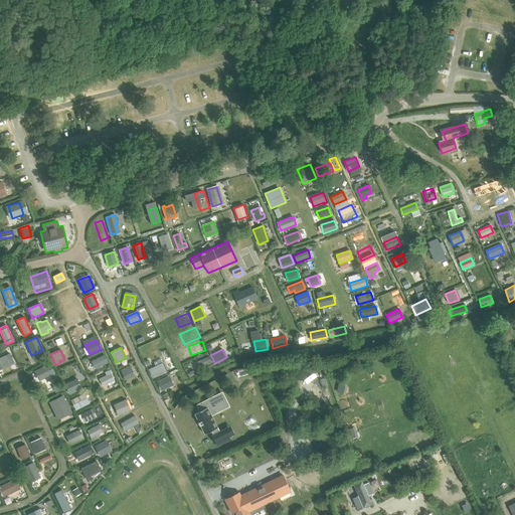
[(96,369),(108,362),(104,355),(92,362),(96,369)]
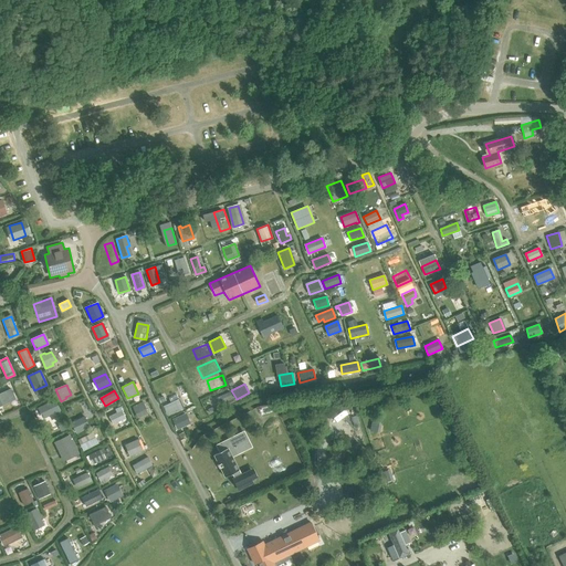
[(222,402),(232,398),(229,391),(219,396),(222,402)]
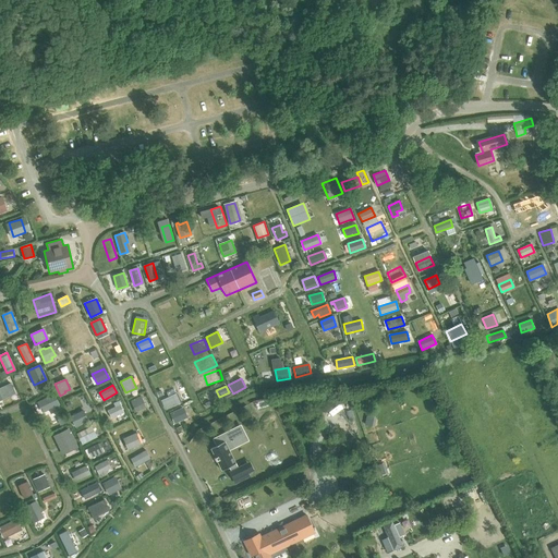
[(174,405),(180,402),(177,393),(165,399),(170,410),(176,408),(174,405)]
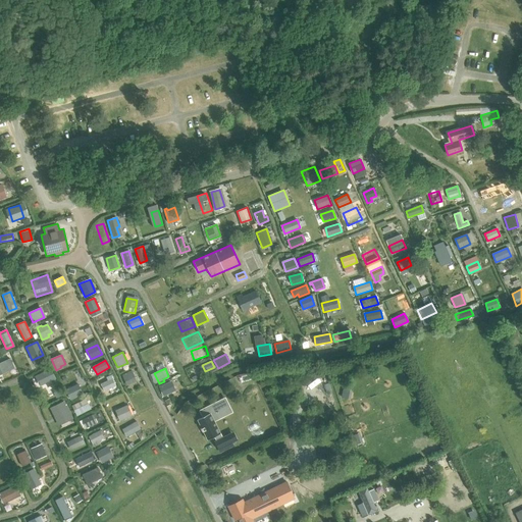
[(41,385),(55,378),(51,369),(36,376),(41,385)]
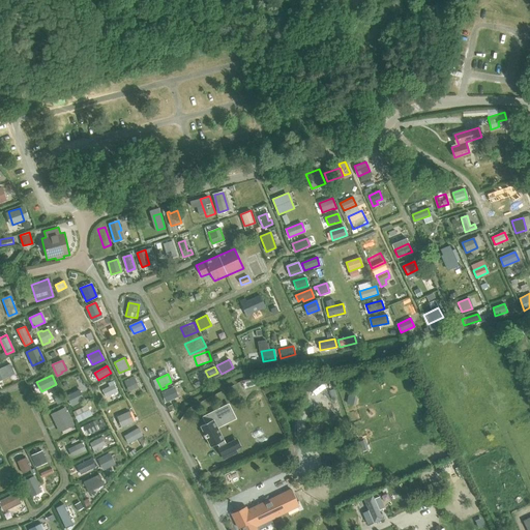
[(128,391),(138,386),(134,376),(124,381),(128,391)]
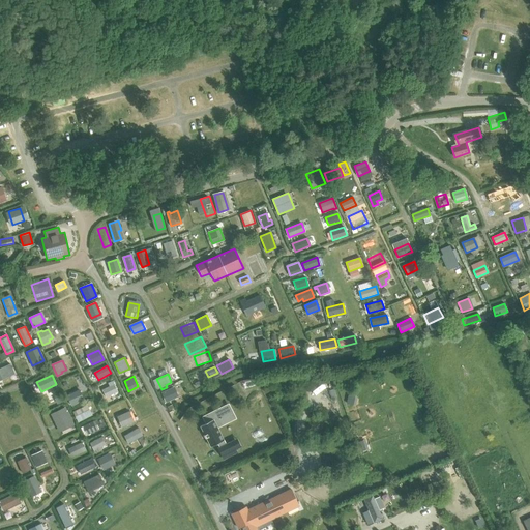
[(117,391),(113,381),(108,383),(110,386),(102,389),(106,398),(117,391)]
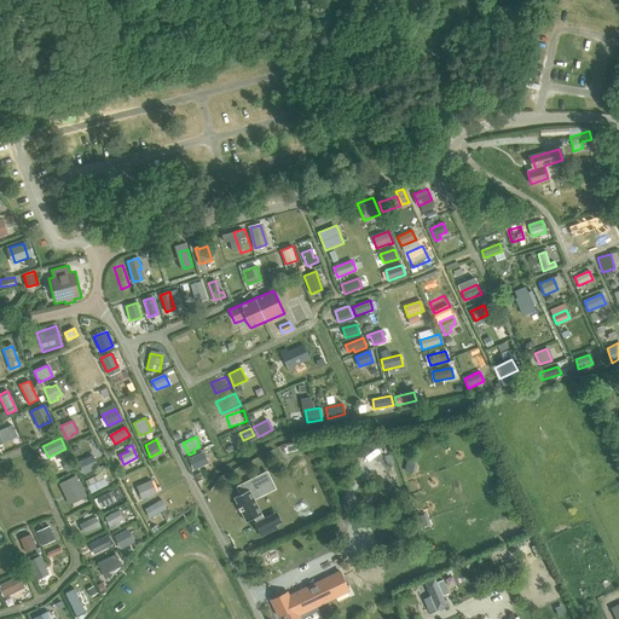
[(194,469),(207,463),(203,453),(189,458),(194,469)]
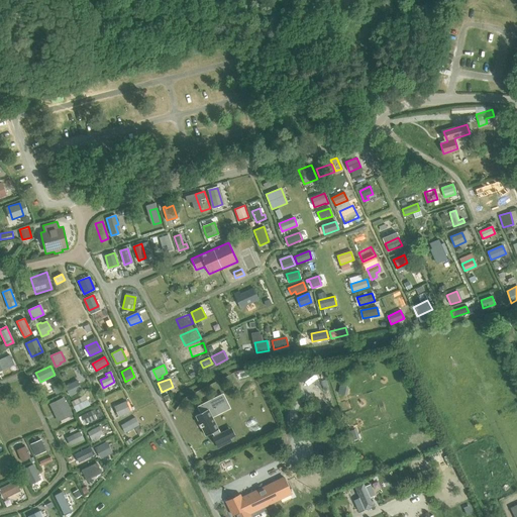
[(70,396),(81,390),(76,381),(65,386),(70,396)]
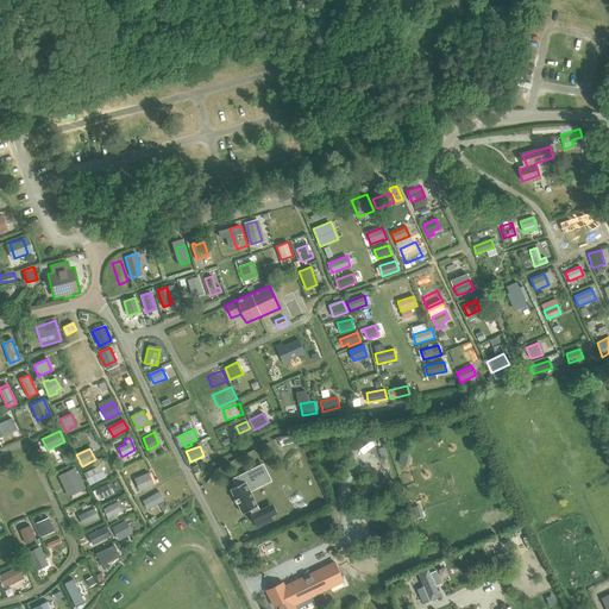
[(88,482),(104,475),(99,466),(85,473),(88,482)]
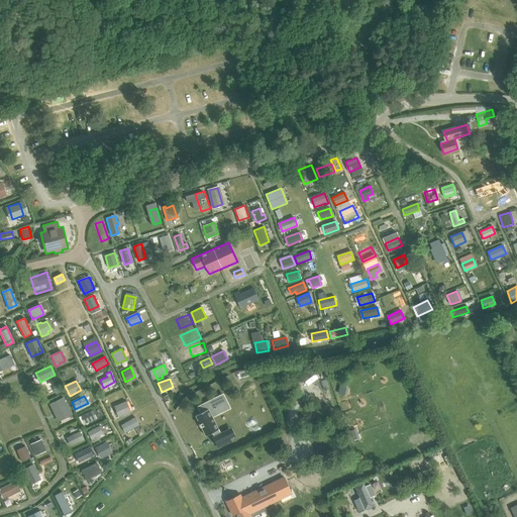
[(220,434),(209,412),(220,406),(216,398),(198,407),(201,413),(200,413),(196,415),(206,436),(213,432),(215,437),(220,434)]
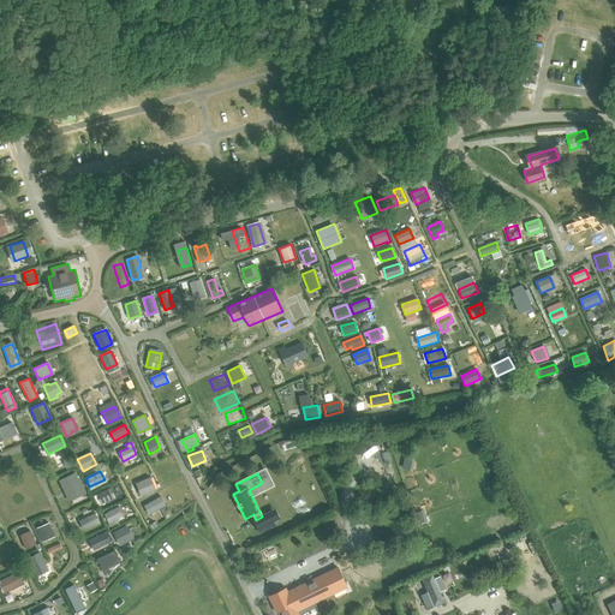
[(76,475),(60,482),(69,502),(85,494),(76,475)]
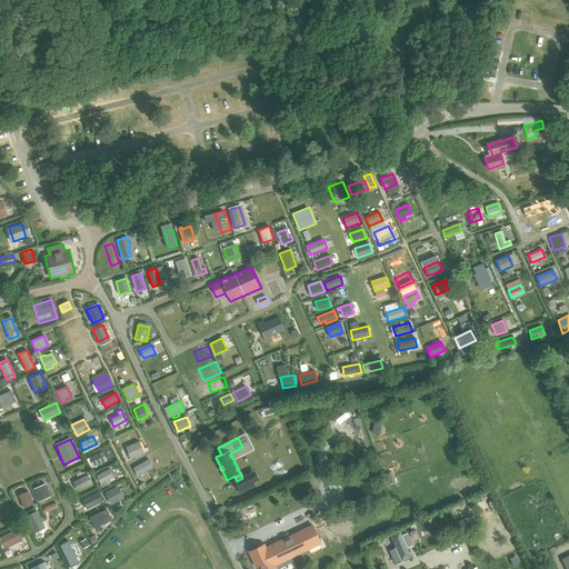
[(131,458),(143,452),(139,442),(127,448),(131,458)]
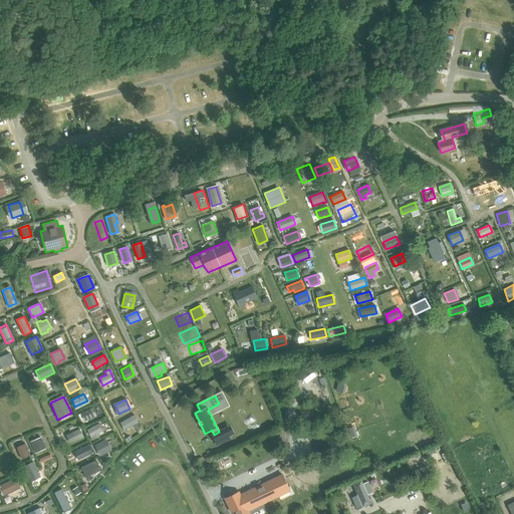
[(82,418),(84,421),(94,417),(91,409),(78,415),(80,419),(82,418)]
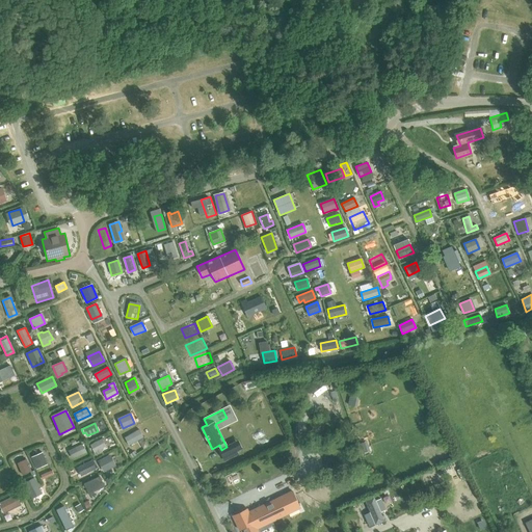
[(129,445),(142,436),(139,429),(125,437),(129,445)]
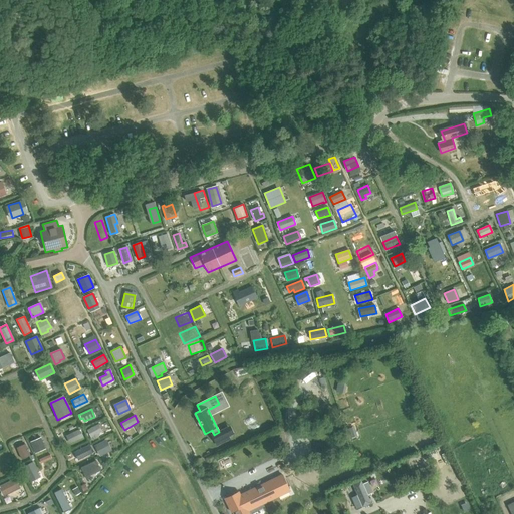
[(374,419),(364,422),(370,442),(380,439),(374,419)]
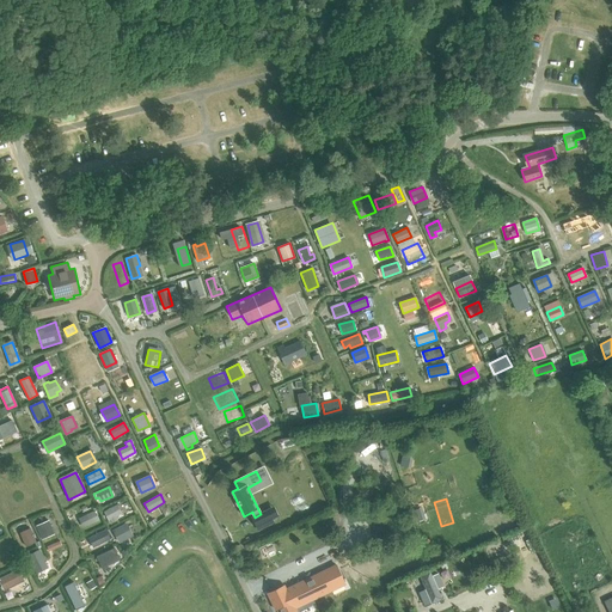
[(115,518),(122,514),(117,505),(104,512),(110,524),(116,520),(115,518)]
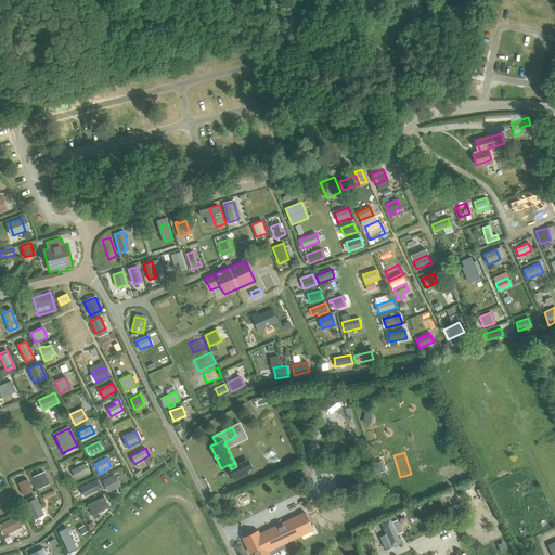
[(76,478),(89,472),(86,464),(72,470),(76,478)]
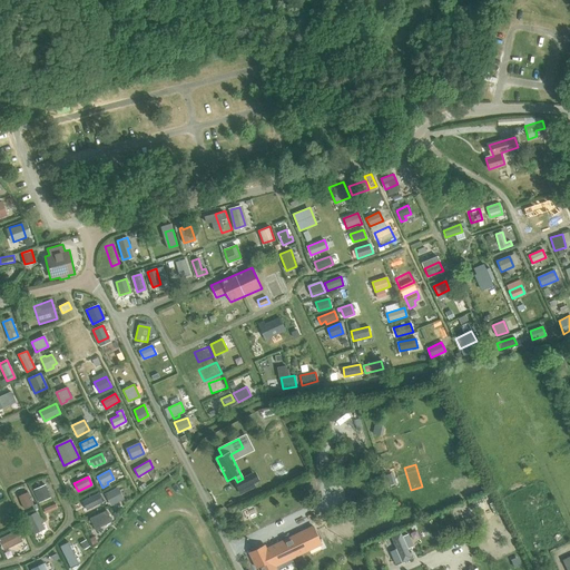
[(39,502),(50,497),(45,484),(33,490),(39,502)]
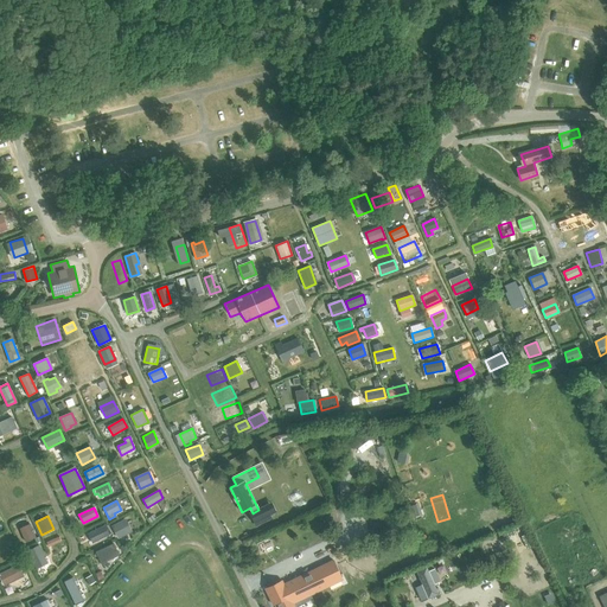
[(119,538),(131,531),(125,519),(112,525),(119,538)]
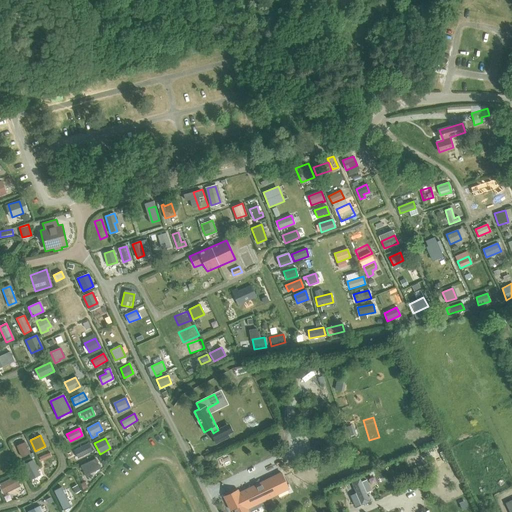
[(21,457),(30,453),(25,442),(17,446),(21,457)]
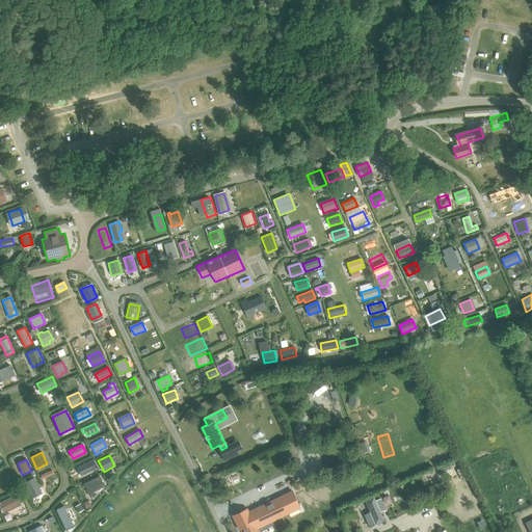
[(81,476),(96,468),(91,460),(77,468),(81,476)]
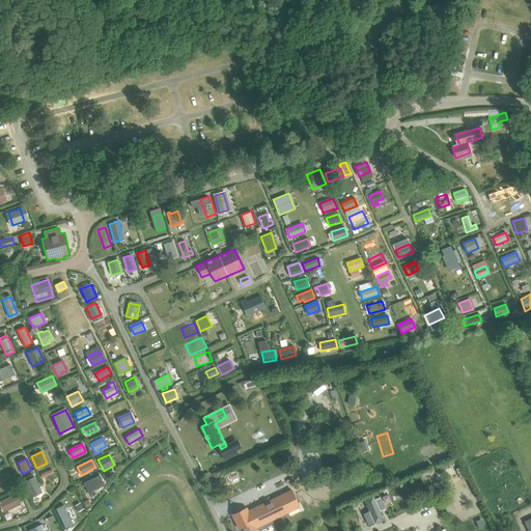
[(47,485),(59,480),(55,468),(42,473),(47,485)]
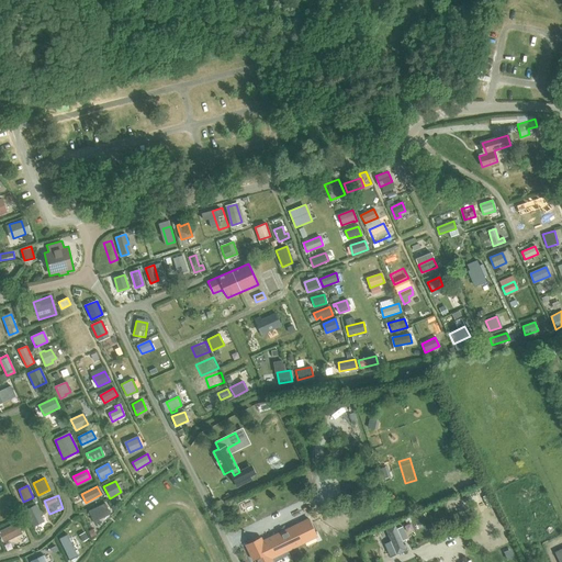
[(94,520),(110,514),(105,504),(89,512),(94,520)]
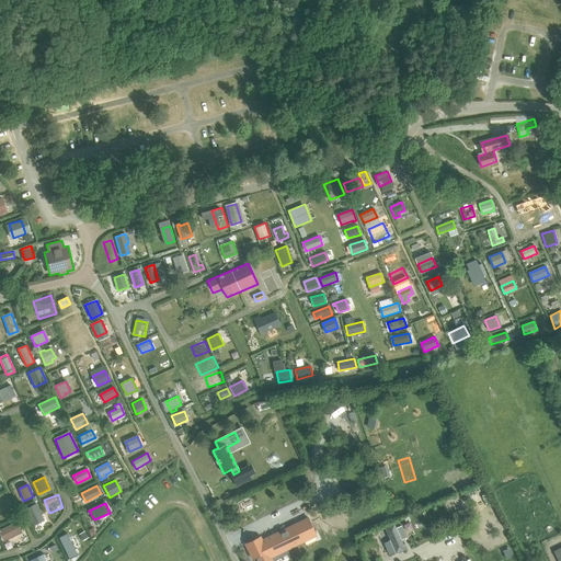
[(33,525),(43,519),(35,504),(26,508),(33,525)]
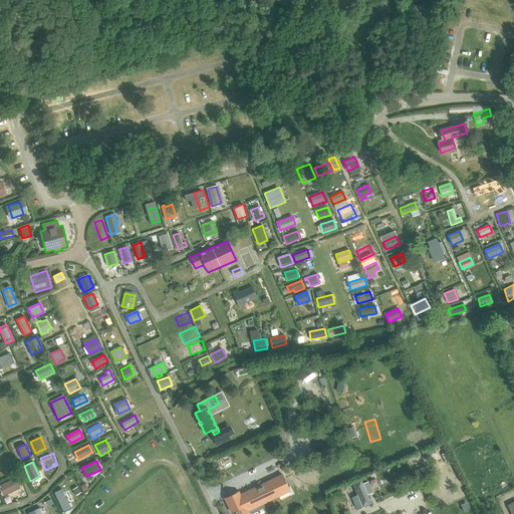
[(239,491),(224,498),(231,512),(234,510),(236,513),(249,513),(264,507),(263,504),(290,491),(282,474),(246,492),(240,494),(239,491)]
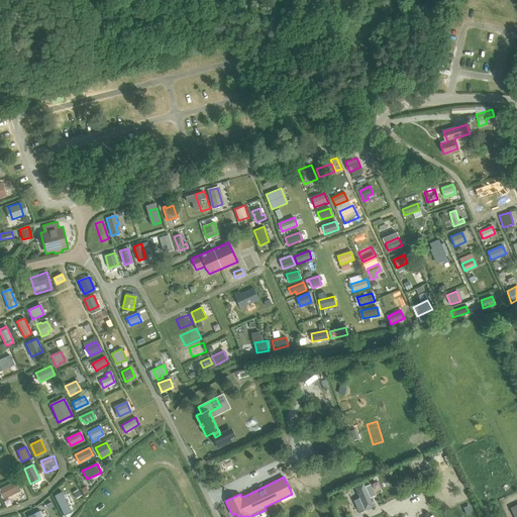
[(0,487),(0,490),(3,498),(21,490),(17,480),(0,487)]
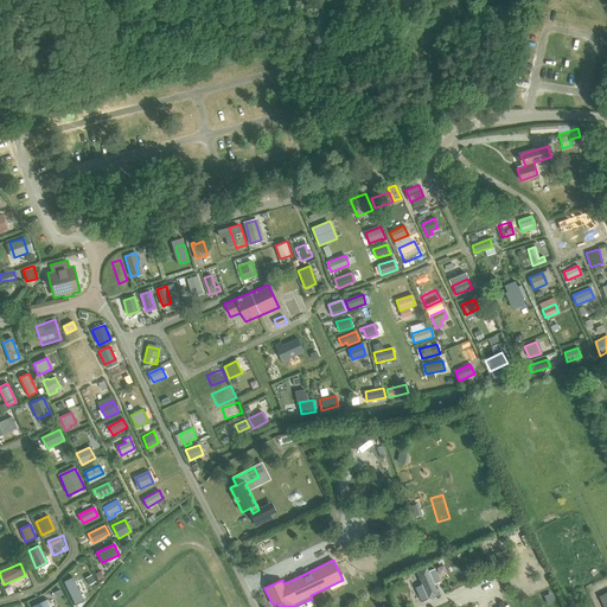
[(416,572),(428,599),(439,594),(427,567),(416,572)]
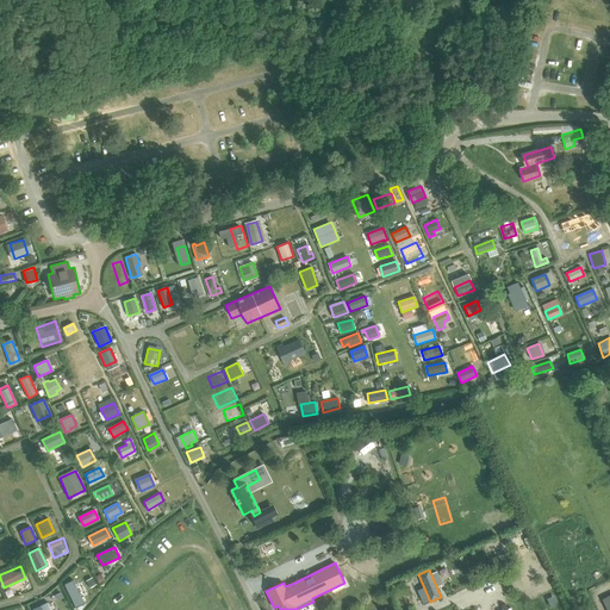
[(93,579),(87,583),(91,589),(97,585),(93,579)]
